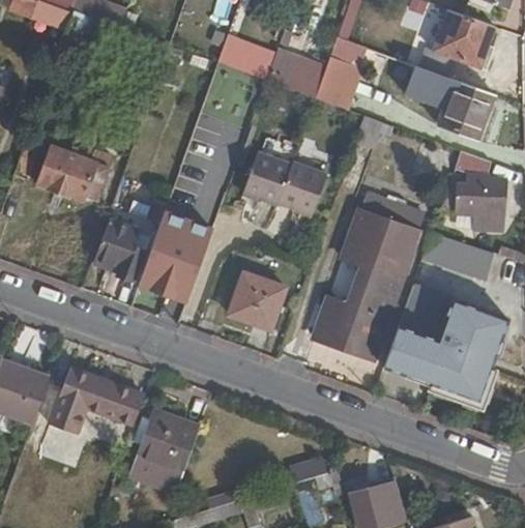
[(8,0),(6,9),(26,16),(32,0),(8,0)]
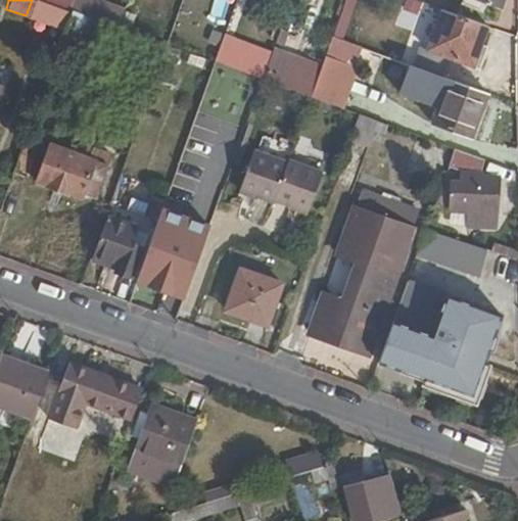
[(45,0),(67,8),(71,0),(45,0)]
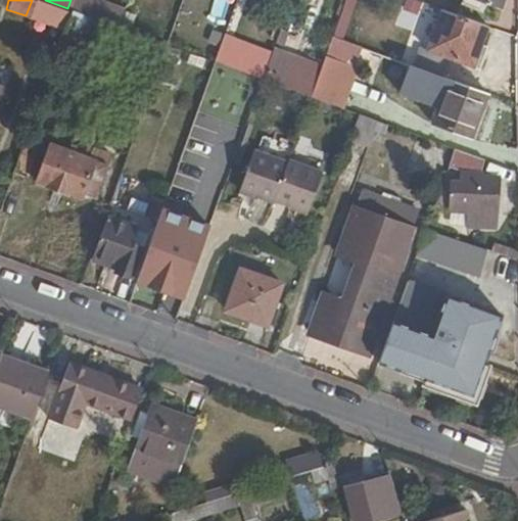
[(92,16),(116,26),(126,0),(71,0),(67,8),(92,16)]
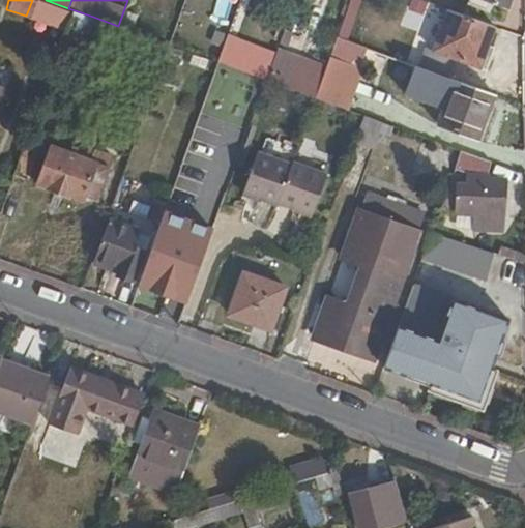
[(211,0),(208,15),(221,18),(225,0),(211,0)]
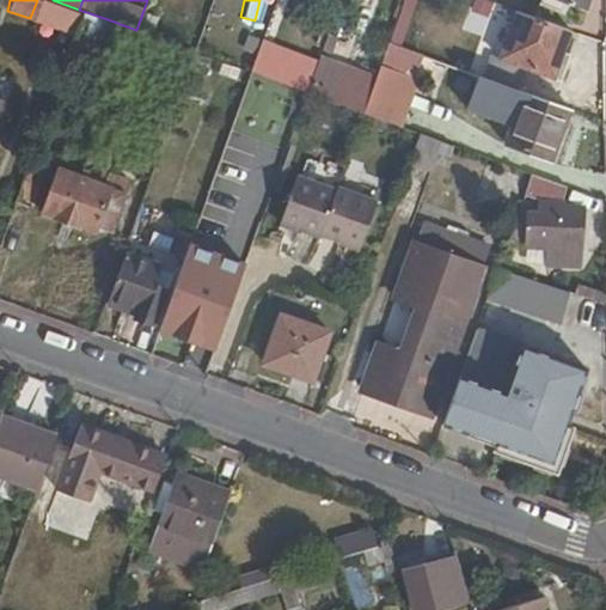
[(95,54),(108,19),(79,10),(67,44),(95,54)]
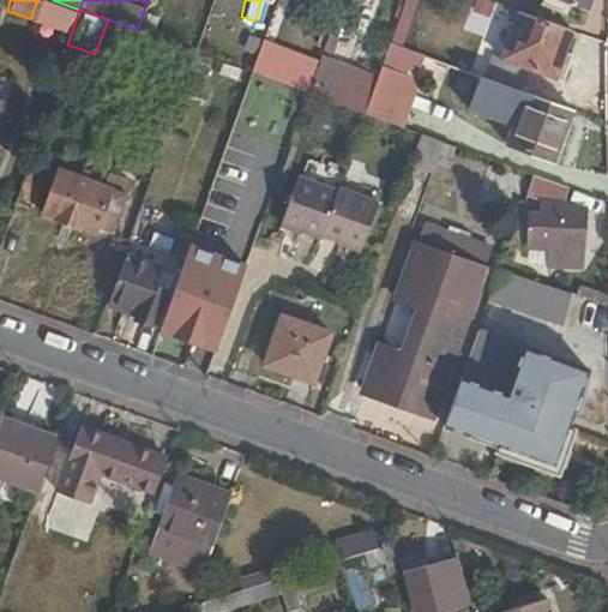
[(555,51),(563,29),(513,11),(501,42),(494,40),(480,77),(510,88),(519,64),(542,72),(551,48),(555,51)]
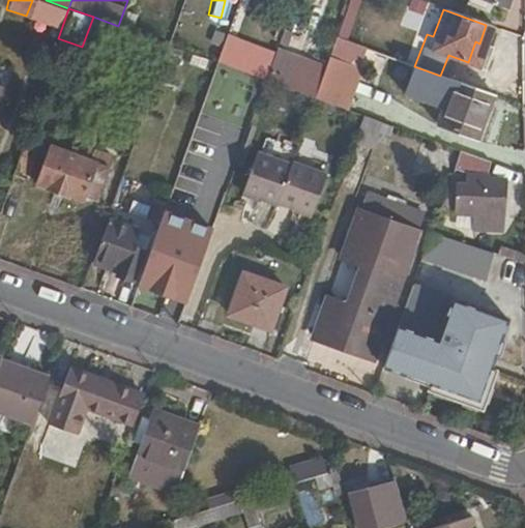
[(126,10),(121,24),(129,26),(134,13),(126,10)]
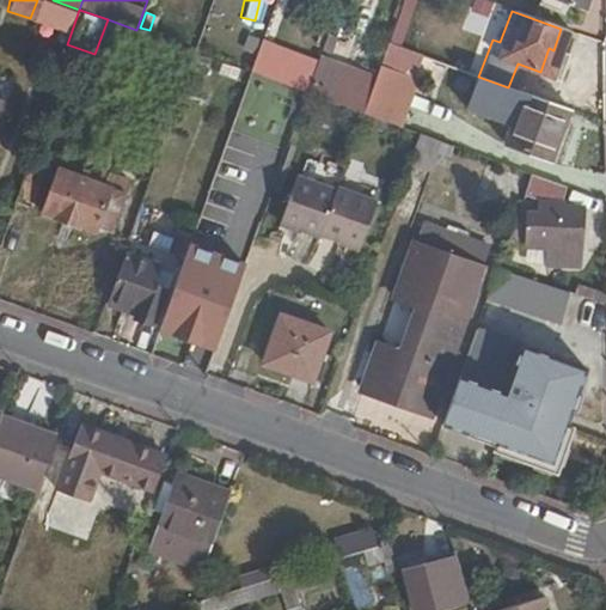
[(562,53),(554,50),(549,48),(540,72),(554,77),(562,53)]
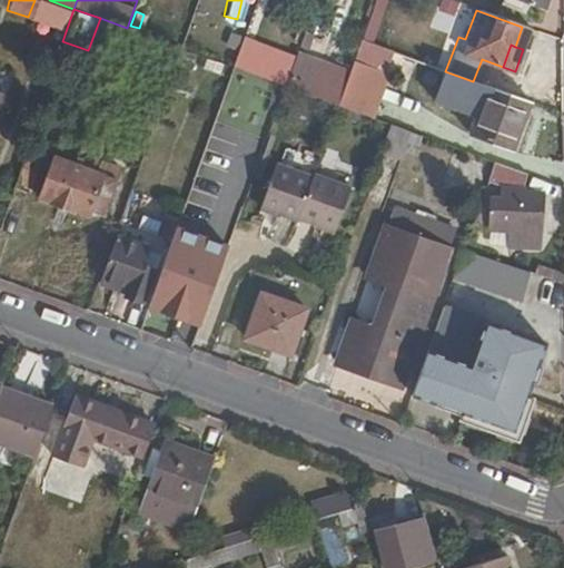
[(298,57),(287,87),(339,106),(349,76),(298,57)]
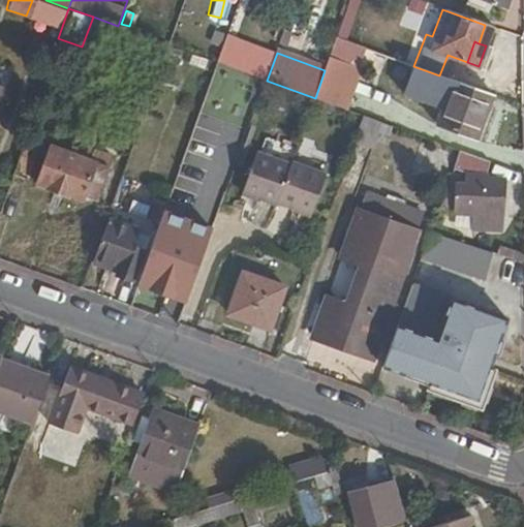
[(357,66),(329,57),(325,70),(315,98),(342,109),(357,66)]
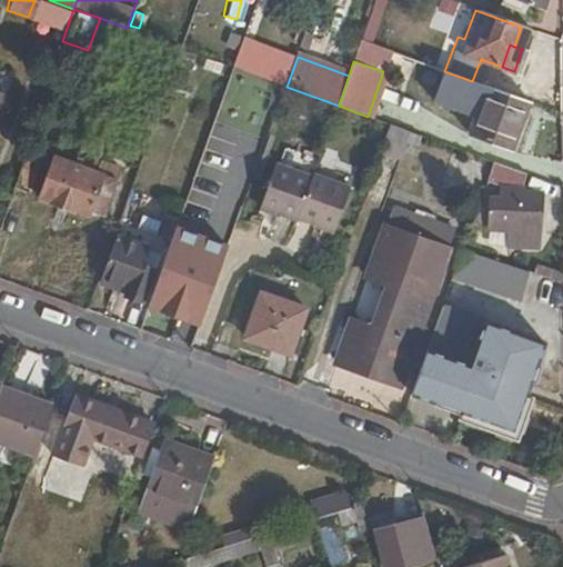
[(513,151),(530,103),(490,88),(473,137),(513,151)]
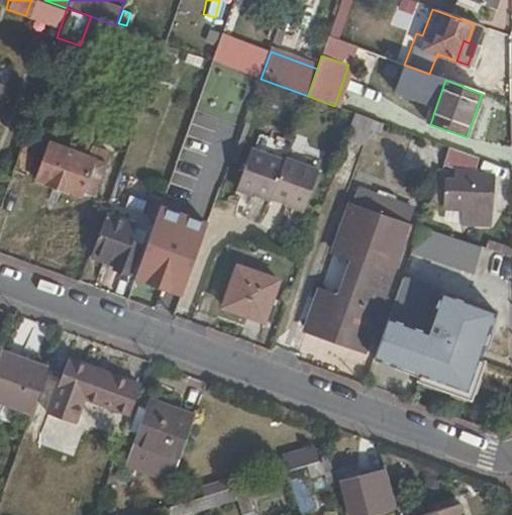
[(375,120),(355,113),(346,137),(366,144),(375,120)]
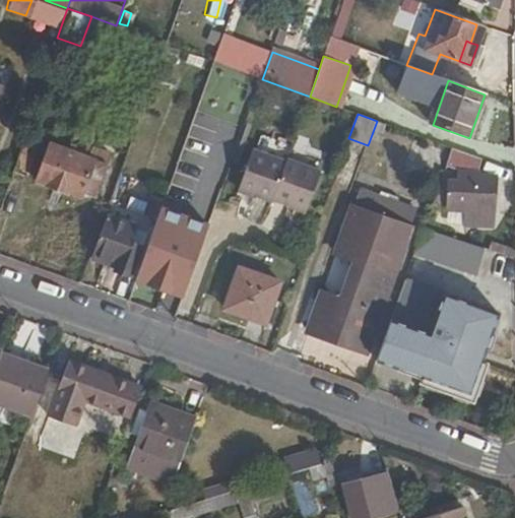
[(25,125),(9,169),(22,173),(38,129),(25,125)]
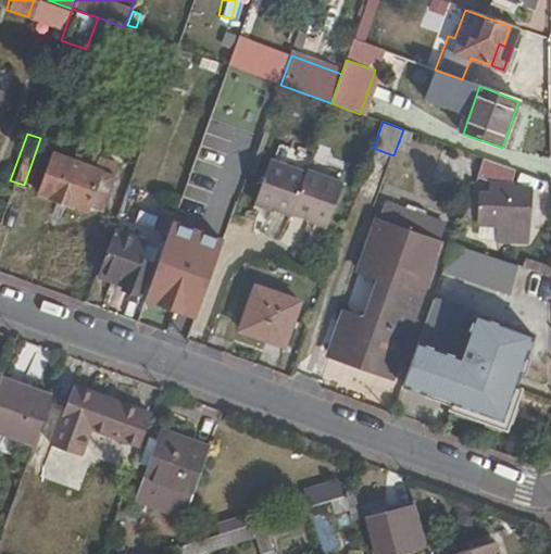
[(99,208),(111,174),(94,167),(97,156),(83,151),(80,154),(74,152),(72,161),(50,152),(37,191),(84,209),(85,203),(99,208)]
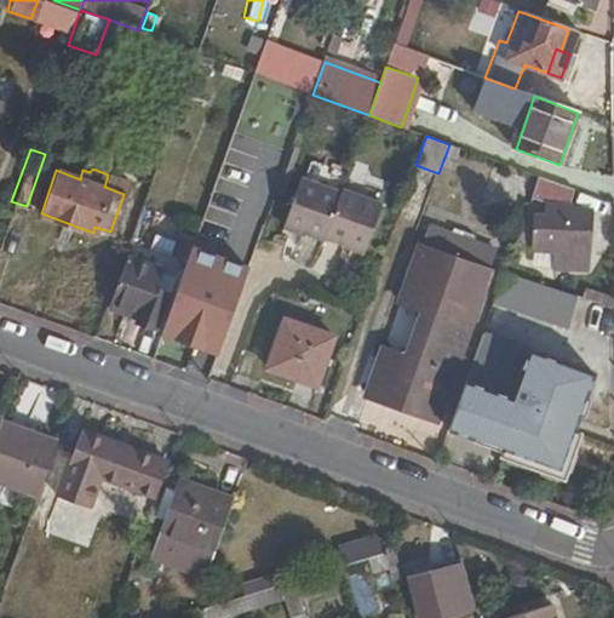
[(326,240),(327,236),(344,192),(303,177),(286,225),(326,240)]
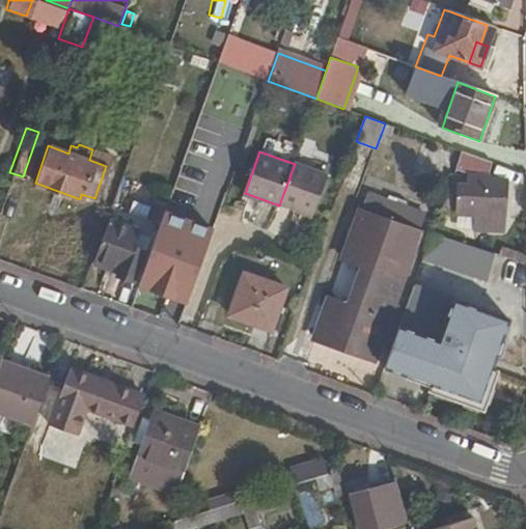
[(486,183),(492,163),(469,155),(459,186),(458,215),(476,215),(476,229),(503,230),(506,184),(486,183)]
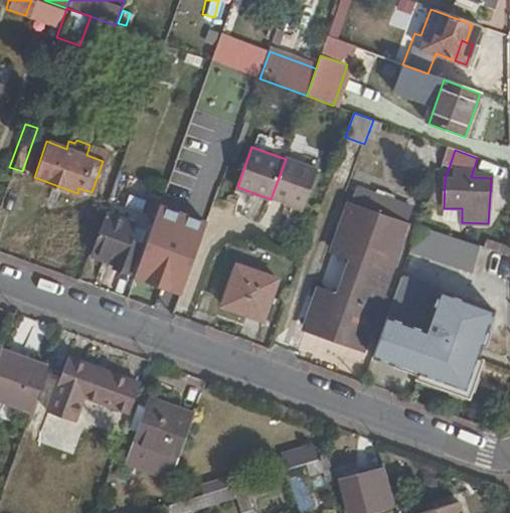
[(286,159),(272,196),(304,207),(317,167),(287,156),(286,159)]
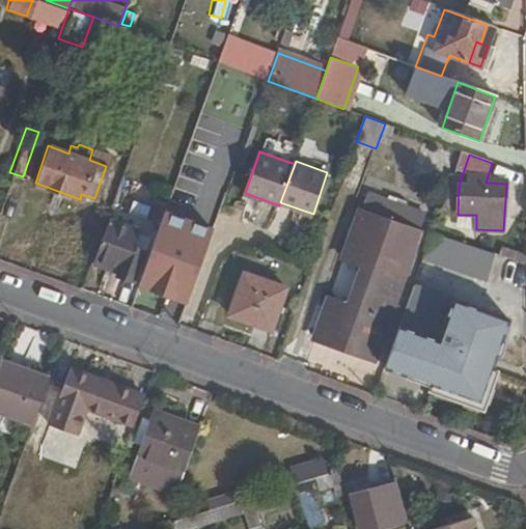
[(329,301),(314,338),(372,359),(418,234),(423,218),(367,197),(361,214),(343,260),(363,268),(349,307),(329,301)]
